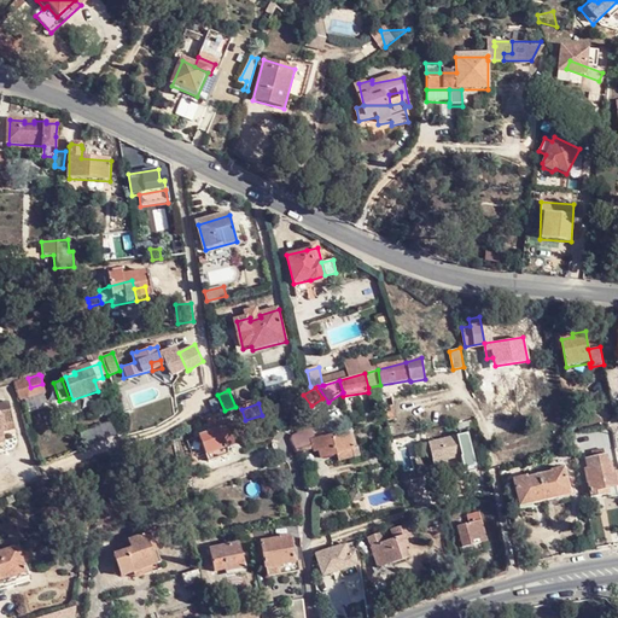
[(395,406),(385,407),(389,420),(397,419),(395,406)]
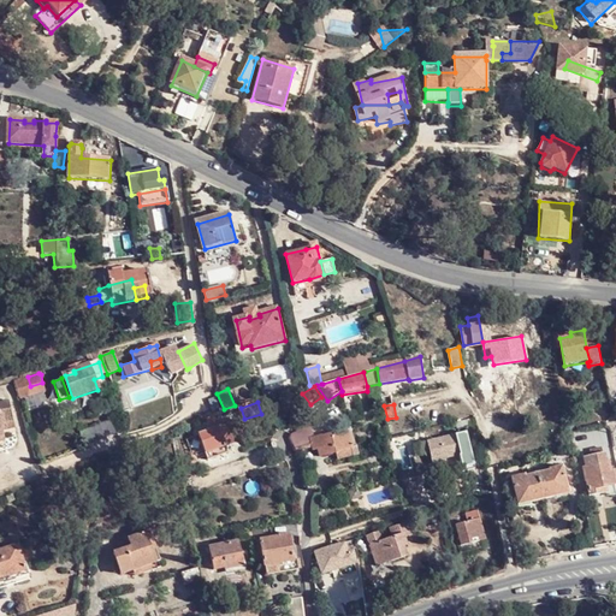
[(0,422),(3,422),(4,426),(13,424),(16,421),(12,408),(0,410),(0,422)]
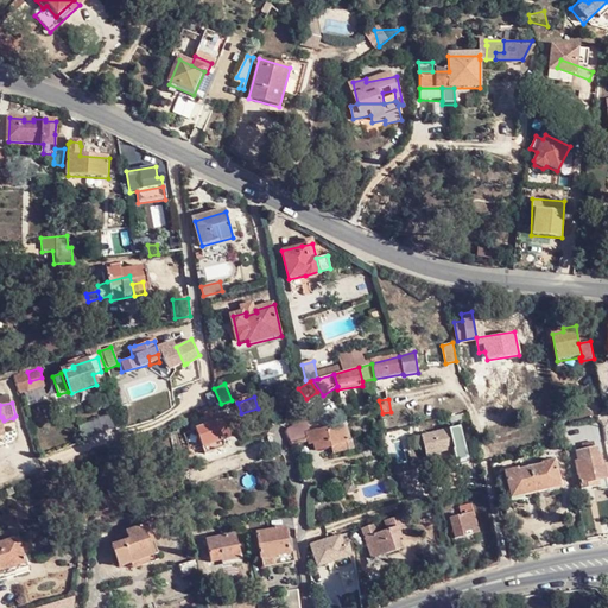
[(464,419),(463,413),(451,416),(453,423),(464,419)]
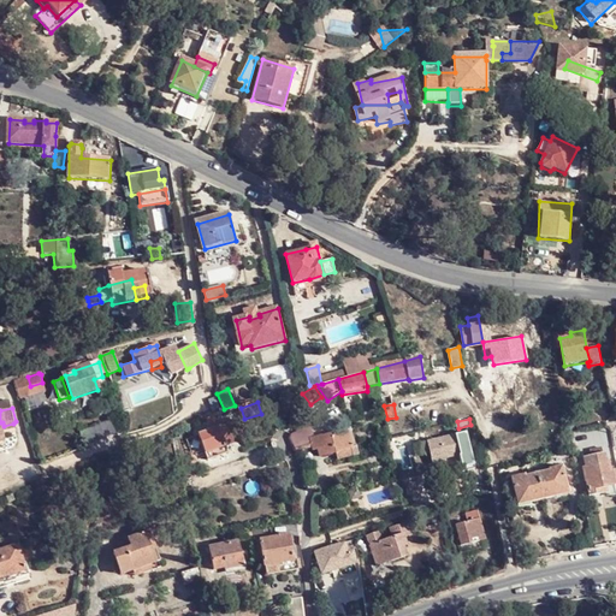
[(226,425),(219,427),(200,433),(209,460),(229,454),(226,445),(247,439),(241,420),(227,425),(226,425)]
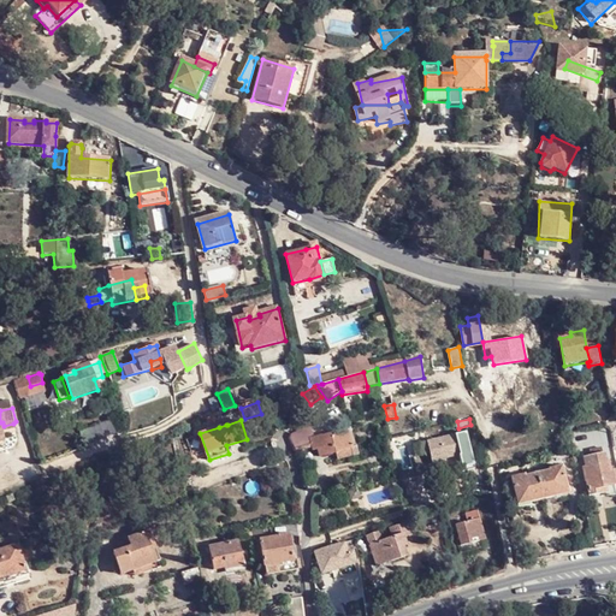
[(308,424),(297,430),(298,431),(303,442),(303,443),(312,442),(313,450),(319,449),(320,454),(323,454),(336,451),(337,449),(351,445),(348,428),(329,433),(329,434),(323,436),(321,434),(314,437),(308,424)]
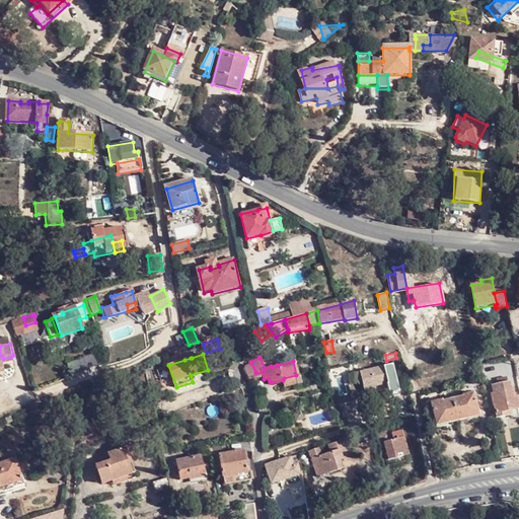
[(251,363),(247,365),(245,369),(248,375),(255,372),(251,363)]
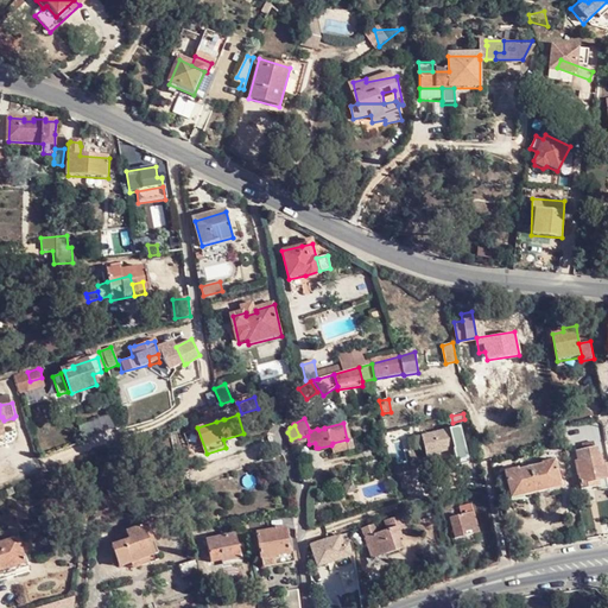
[(455,449),(450,429),(423,435),(428,457),(441,455),(441,451),(455,449)]
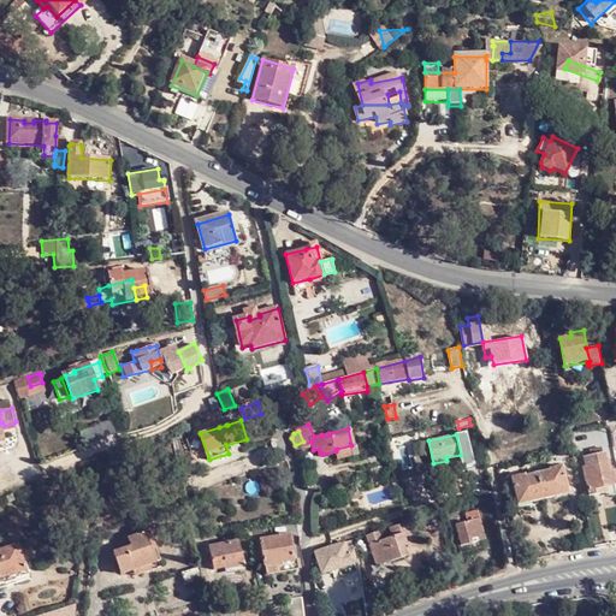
[(591,466),(606,462),(605,454),(590,456),(591,466)]
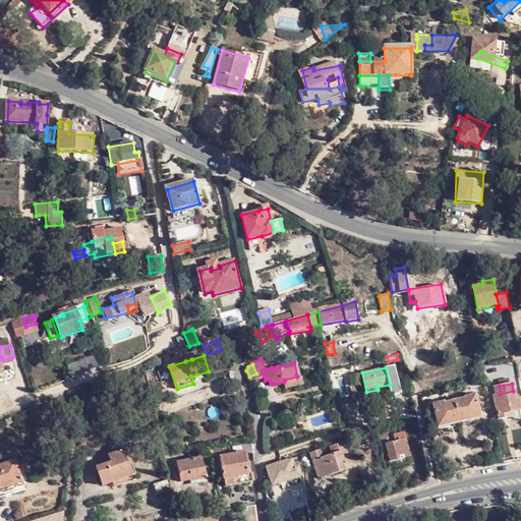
[(147,409),(152,408),(153,407),(150,390),(141,392),(146,409),(147,409)]
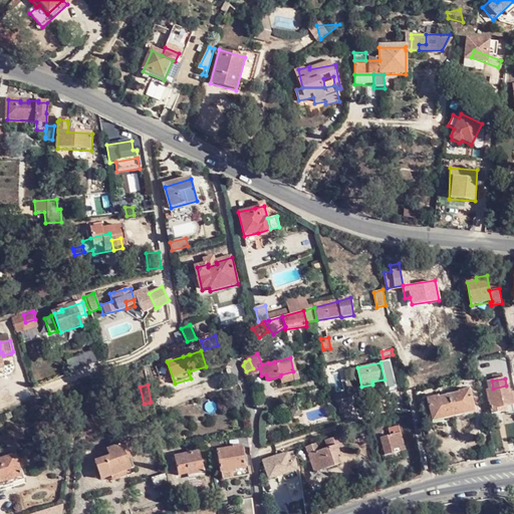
[(508,386),(506,386),(493,389),(488,390),(491,401),(489,401),(492,413),(506,410),(505,406),(513,404),(513,402),(512,393),(509,393),(508,386)]
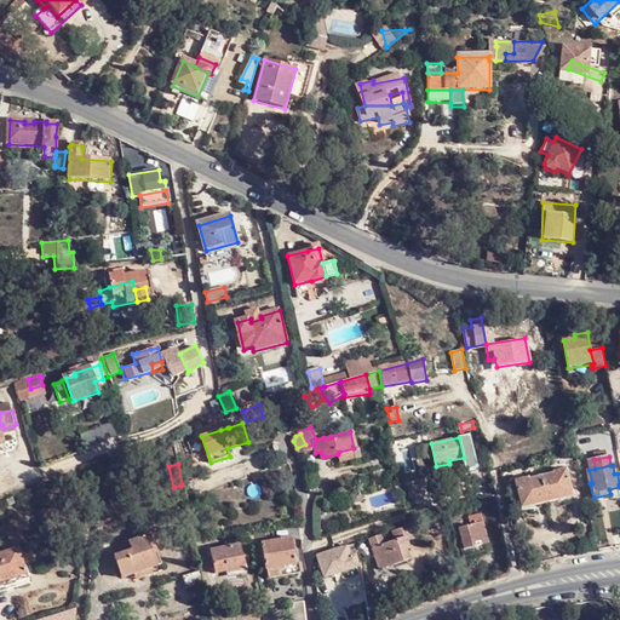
[(572,497),(567,470),(552,472),(552,474),(529,480),(528,477),(515,480),(520,507),(572,497)]
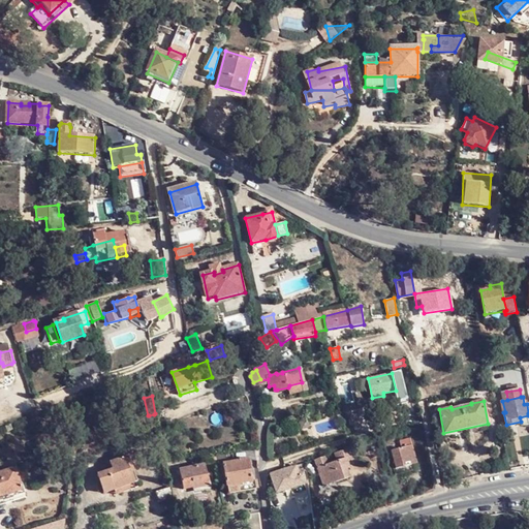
[(402,447),(411,444),(409,437),(400,440),(402,447)]
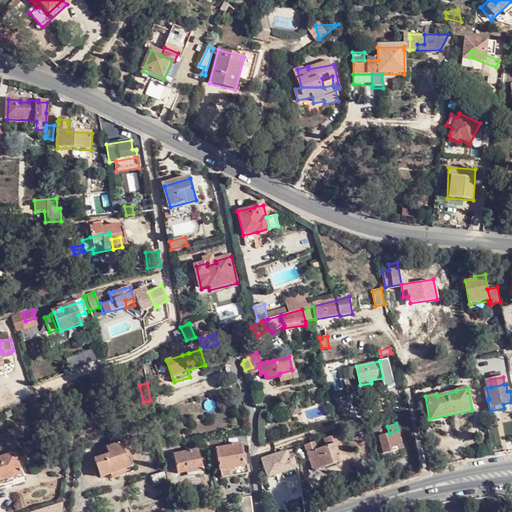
[(403,448),(398,430),(389,433),(379,436),(384,453),(403,448)]
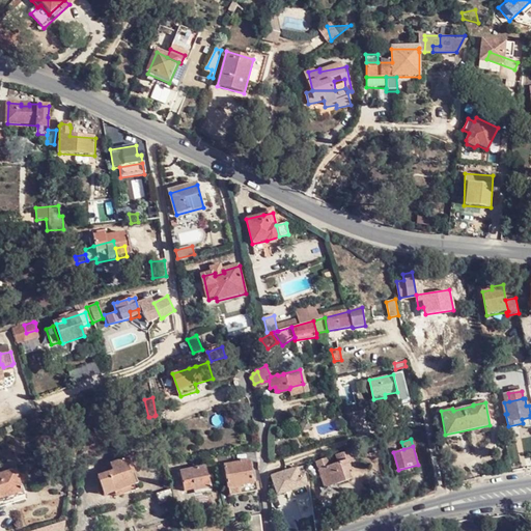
[(355,462),(351,450),(315,463),(325,488),(348,480),(346,471),(351,470),(348,464),(355,462)]
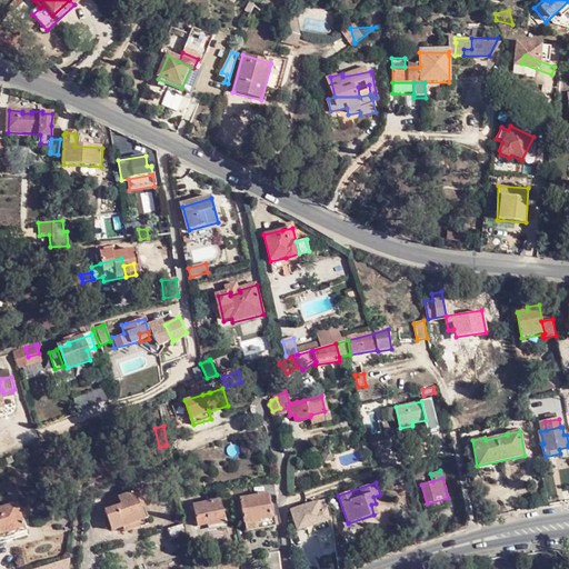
[(137,489),(138,492),(140,500),(146,499),(142,487),(137,489)]
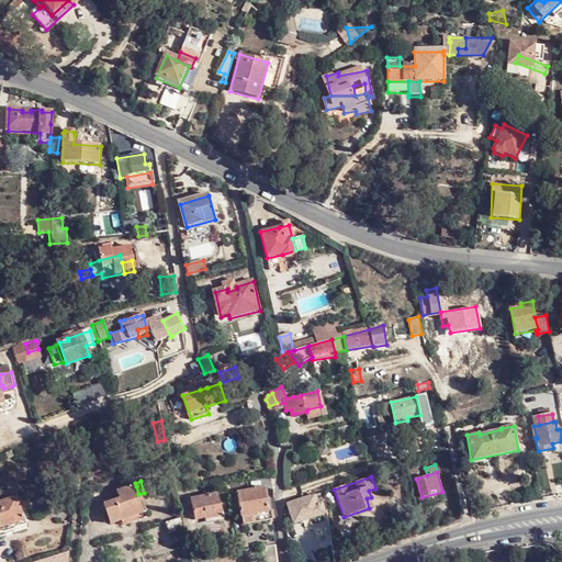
[(242,481),(225,483),(226,492),(227,491),(243,489),(242,481)]
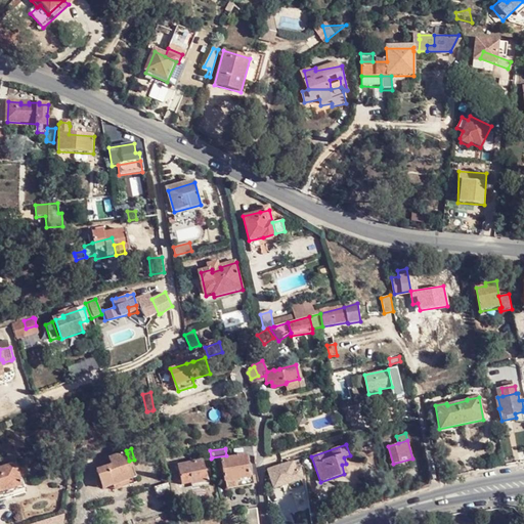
[(129,461),(127,453),(108,459),(112,467),(96,471),(102,489),(134,479),(129,461)]
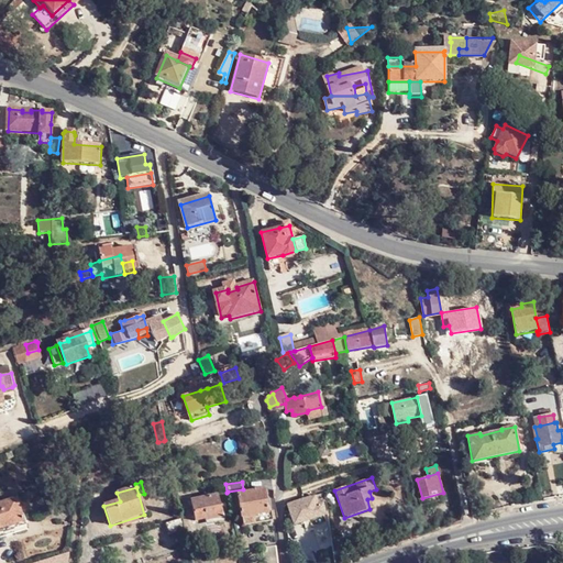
[(268,514),(265,488),(238,494),(242,518),(268,514)]
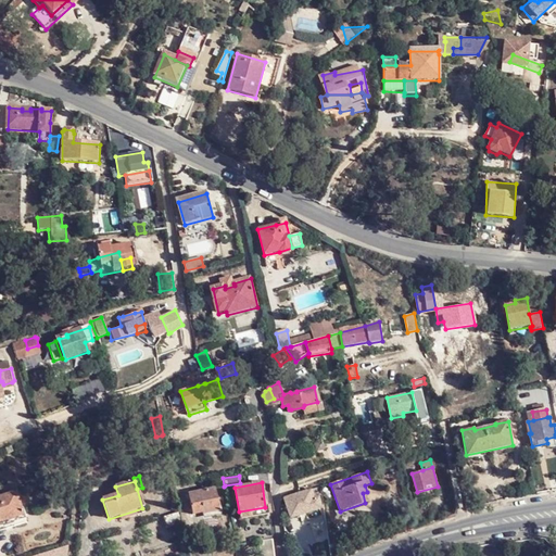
[(219,512),(215,489),(188,493),(192,514),(202,514),(202,515),(219,512)]
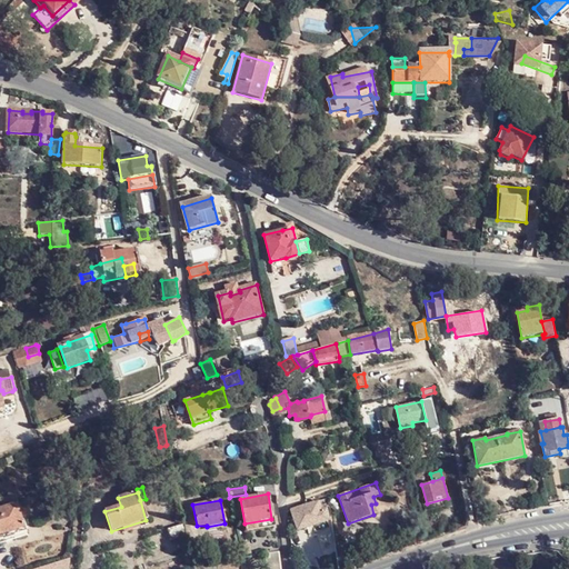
[(320,507),(319,500),(291,510),(299,531),(332,520),(327,505),(320,507)]
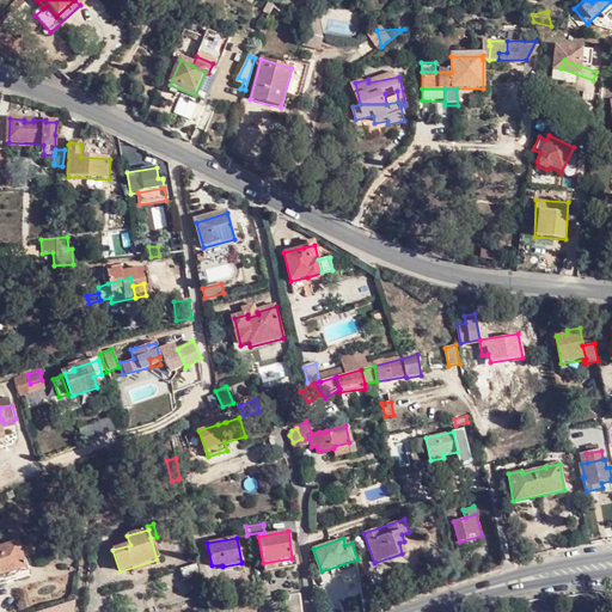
[(0,574),(26,567),(19,543),(0,548),(0,574)]
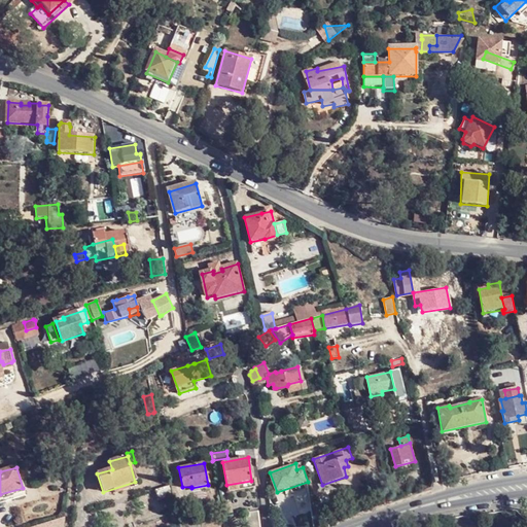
[(171,487),(155,490),(157,501),(173,498),(171,487)]
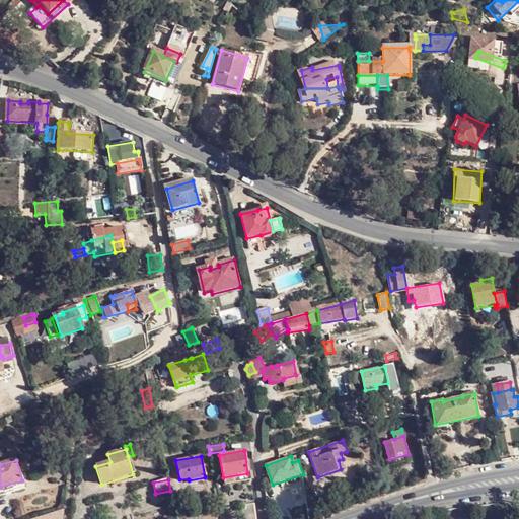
[(255,518),(254,504),(242,506),(243,518),(255,518)]
